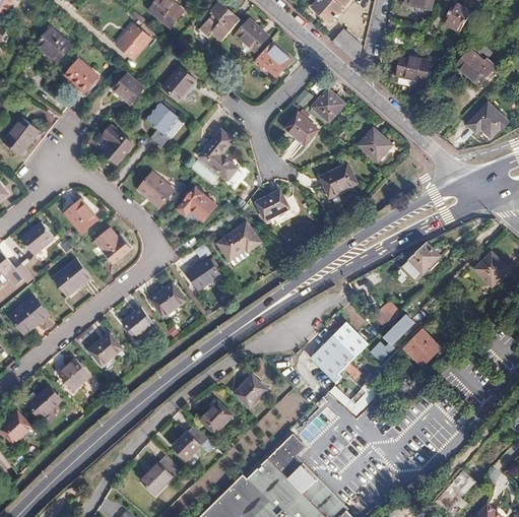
[(0,9),(6,12),(12,0),(0,0),(0,9)]
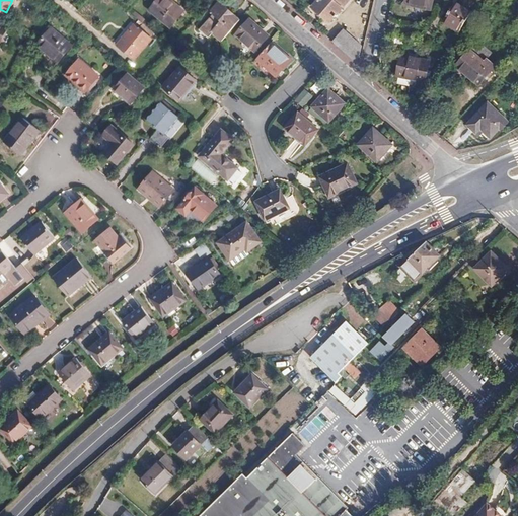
[(189,16),(169,0),(165,0),(154,13),(175,31),(189,16)]
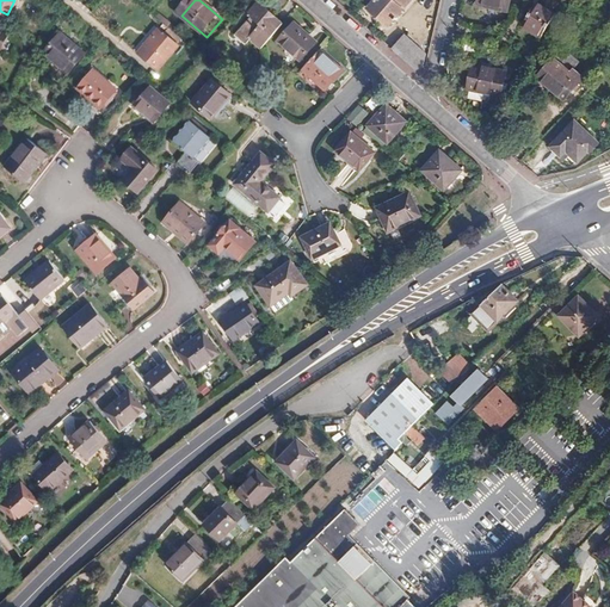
[(376,0),(368,10),(389,29),(413,0),(376,0)]
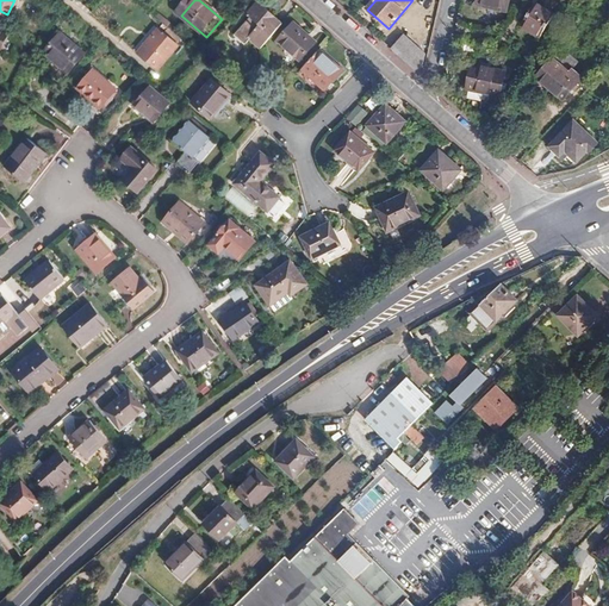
[(505,13),(508,0),(473,0),(472,6),(505,13)]
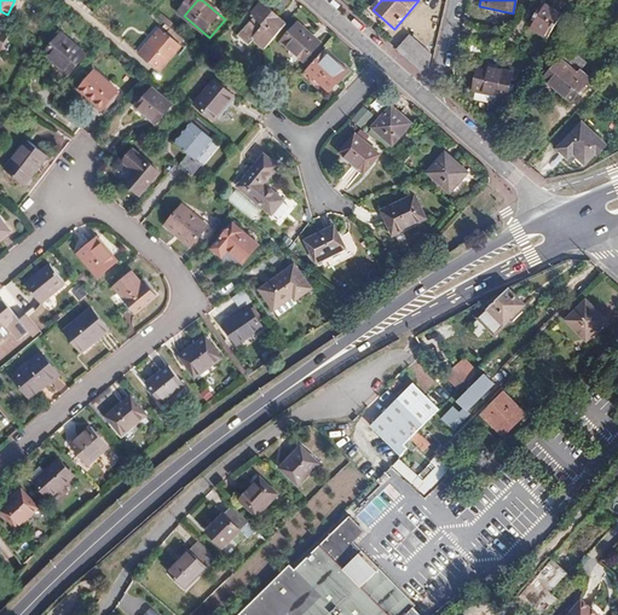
[(560,15),(541,3),(527,24),(546,36),(560,15)]
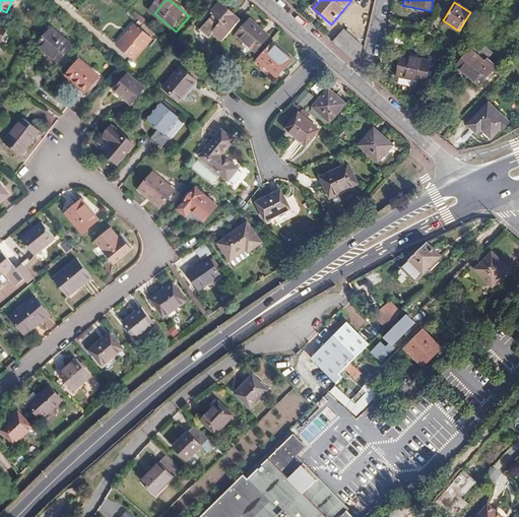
[(226,46),(245,27),(224,10),(215,19),(217,20),(202,38),(212,46),(217,41),(218,40),(226,46)]
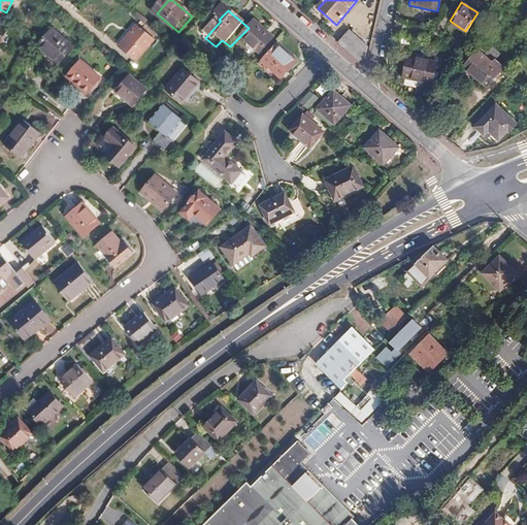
[(265,57),(278,42),(259,26),(245,39),(265,57)]
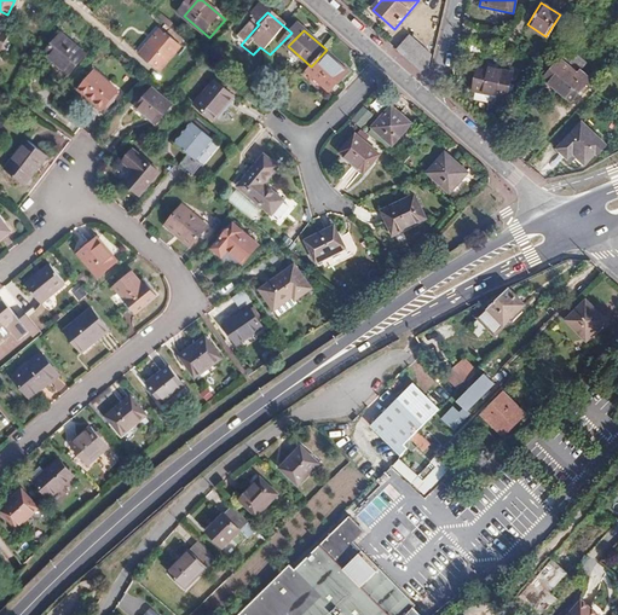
[(0,47),(4,50),(10,38),(0,32),(0,47)]
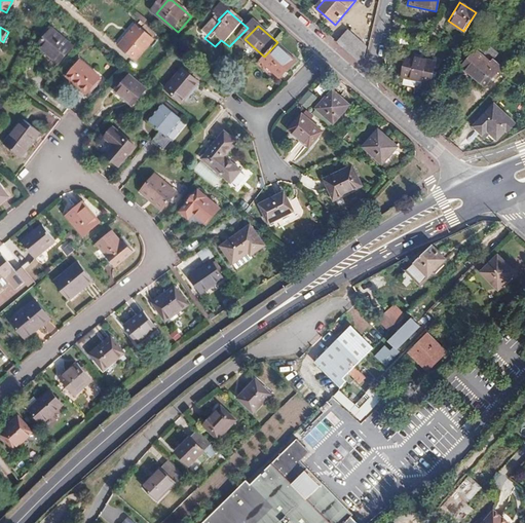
[(137,64),(155,43),(140,29),(121,49),(137,64)]
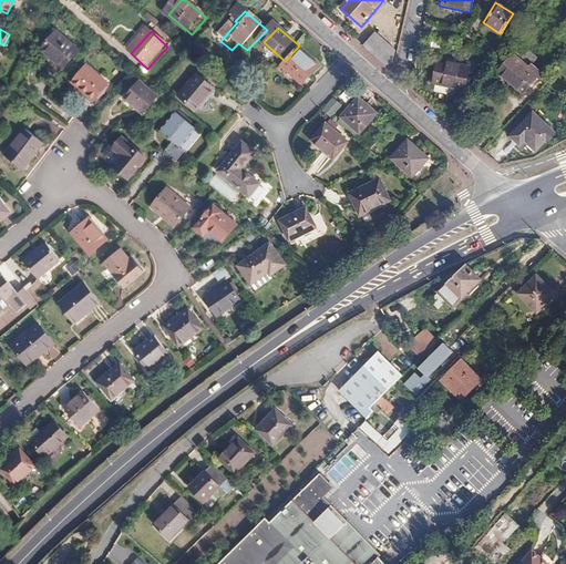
[(61,70),(78,52),(54,32),(39,51),(61,70)]
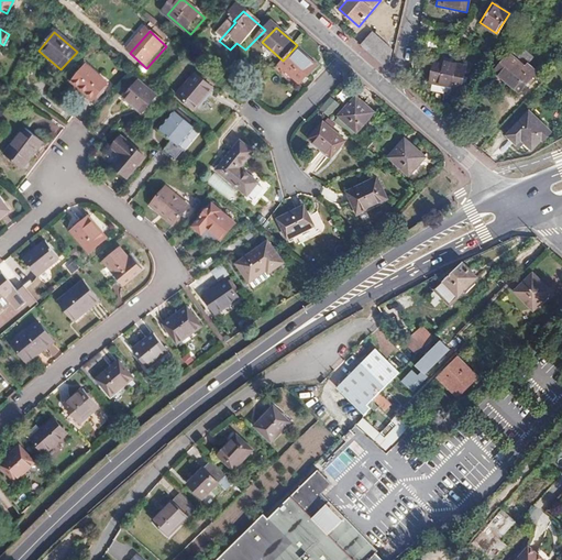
[(393,47),(373,32),(361,46),(385,67),(392,64),(393,47)]
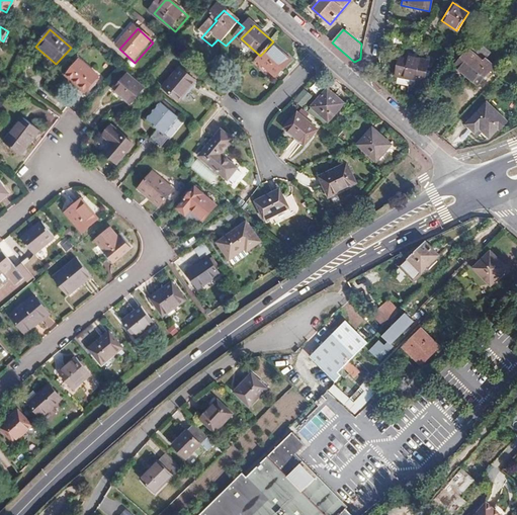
[(226,46),(218,39),(217,40),(225,48),(226,46)]
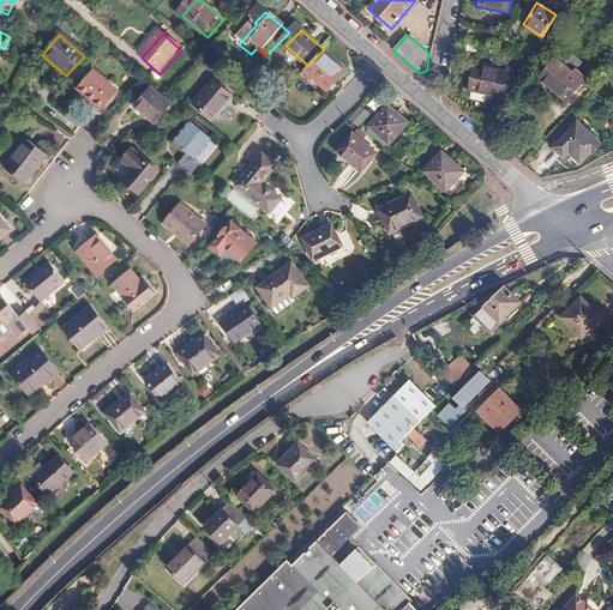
[(332,97),(350,77),(328,56),(310,77),(332,97)]
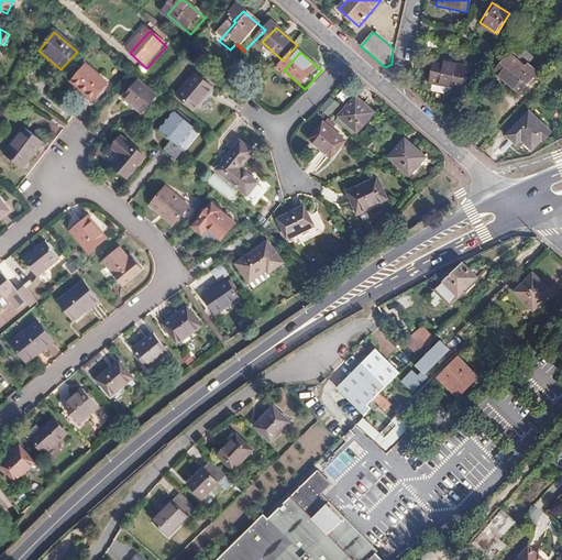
[(526,62),(522,65),(508,52),(493,69),(516,90),(535,69),(526,62)]
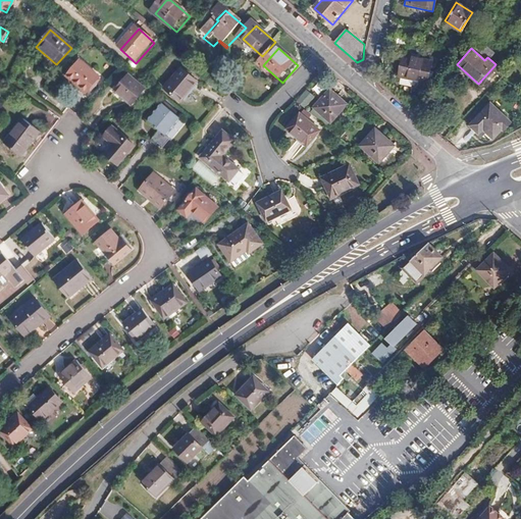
[(427,84),(433,62),(404,55),(399,76),(427,84)]
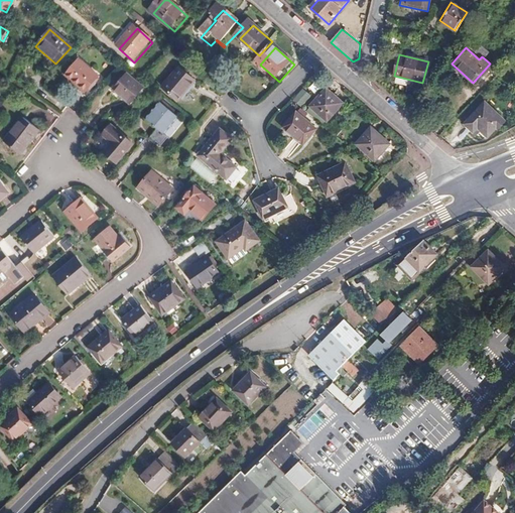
[(85,90),(98,75),(79,58),(66,74),(85,90)]
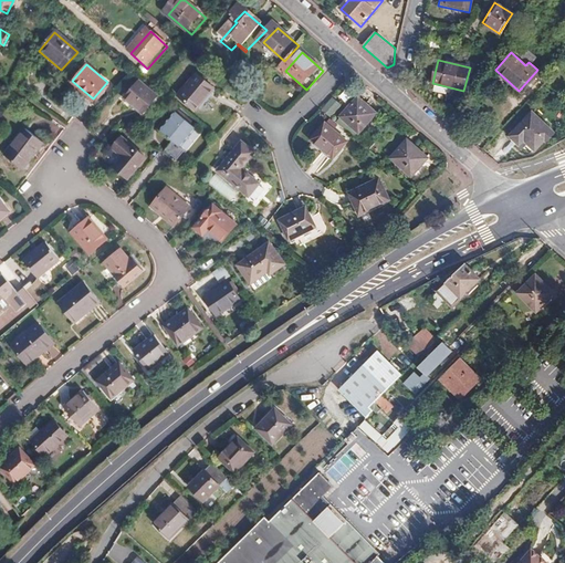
[(201,117),(220,96),(203,81),(185,102),(201,117)]
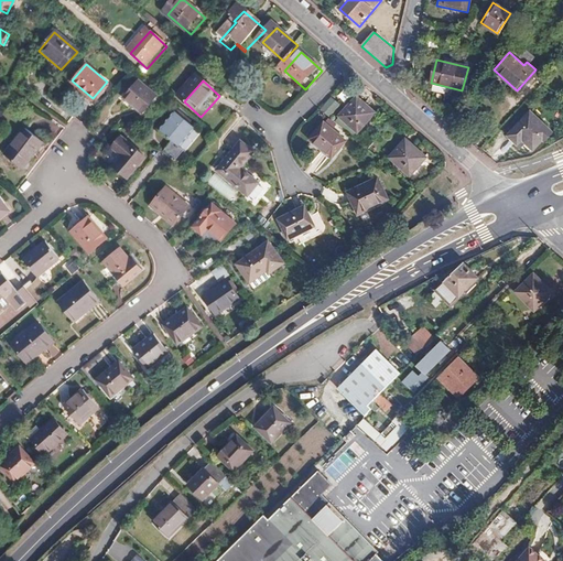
[(141,116),(155,98),(138,83),(122,100),(141,116)]
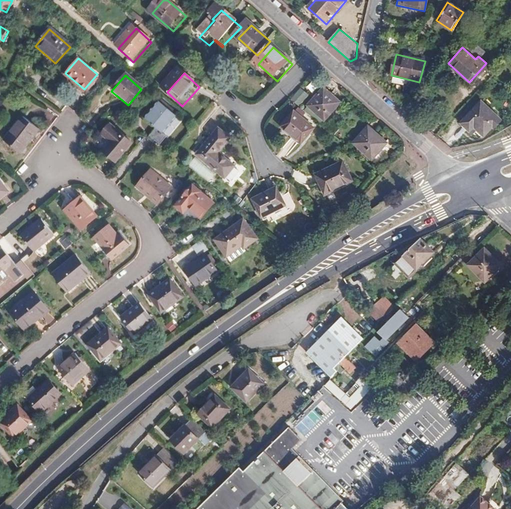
[(327,126),(343,108),(327,93),(311,111),(327,126)]
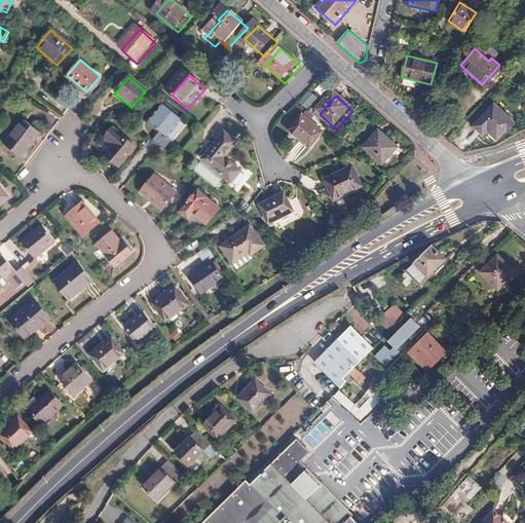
[(514,123),(493,105),(472,126),(481,135),(485,129),(495,139),(503,129),(505,132),(514,123)]
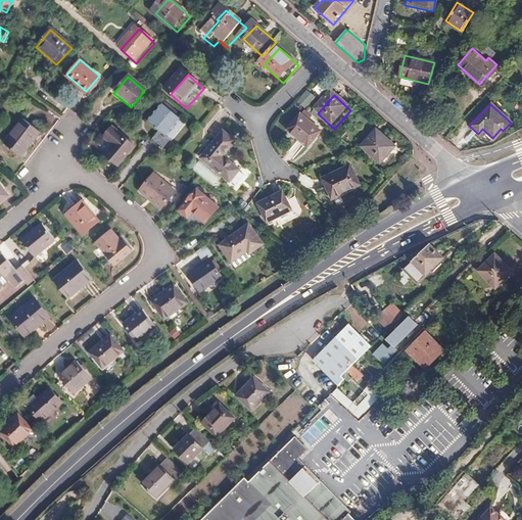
[(163,138),(178,121),(160,105),(145,123),(156,132),(148,142),(154,147),(158,143),(162,147),(168,141),(163,138)]
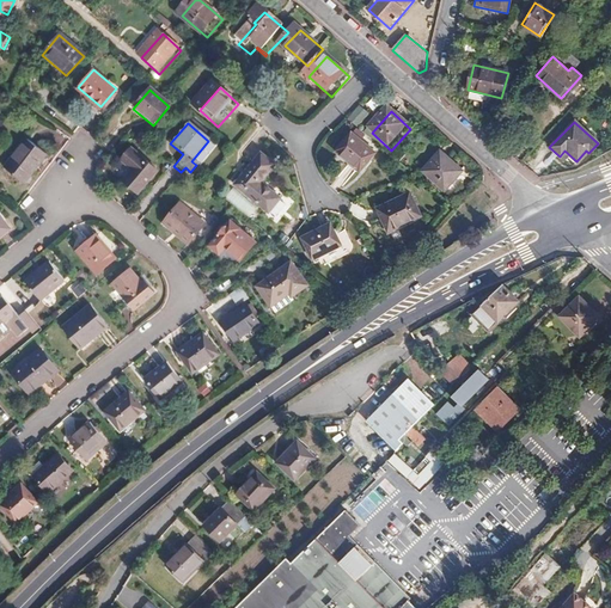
[(24,182),(47,153),(28,137),(5,167),(24,182)]
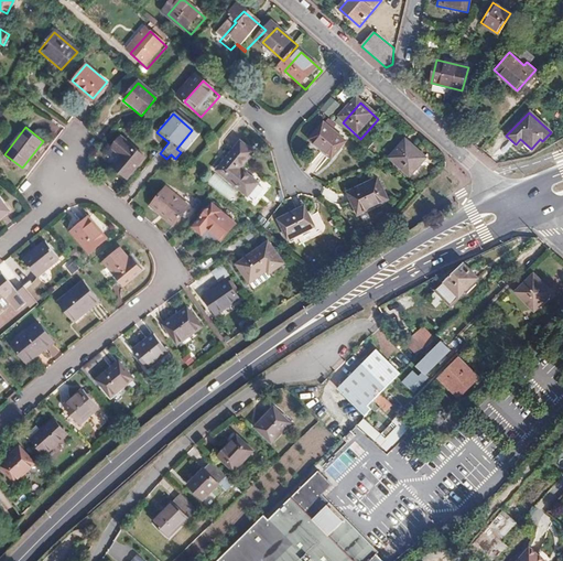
[(334,162),(347,147),(326,128),(312,143),(334,162)]
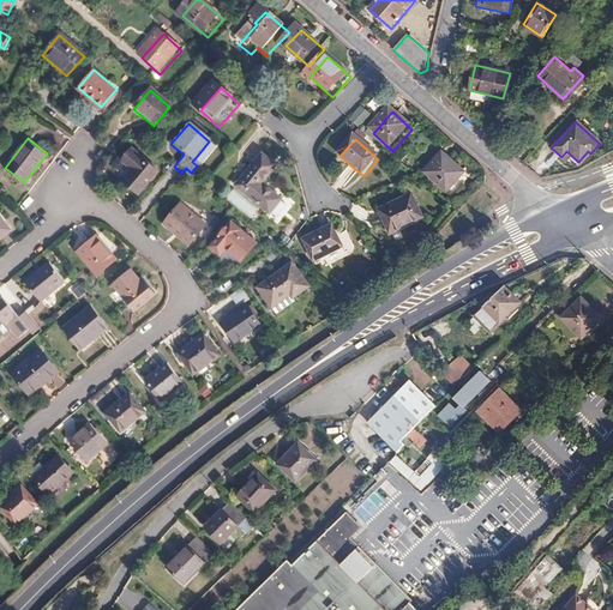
[(138,193),(158,170),(132,148),(121,159),(133,169),(124,181),(138,193)]
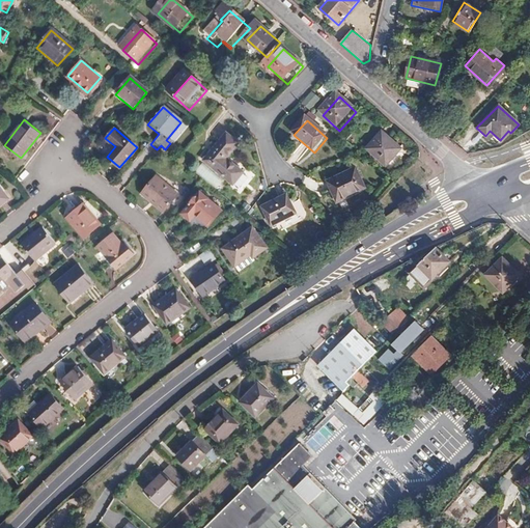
[(239,144),(225,134),(202,160),(230,186),(242,172),(226,158),(239,144)]
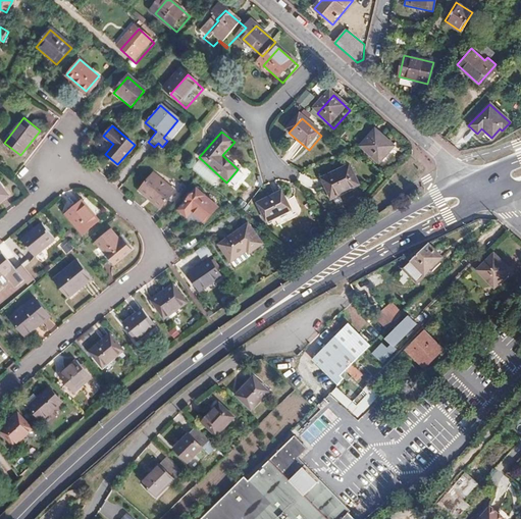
[(397,152),(378,137),(364,152),(382,167),(397,152)]
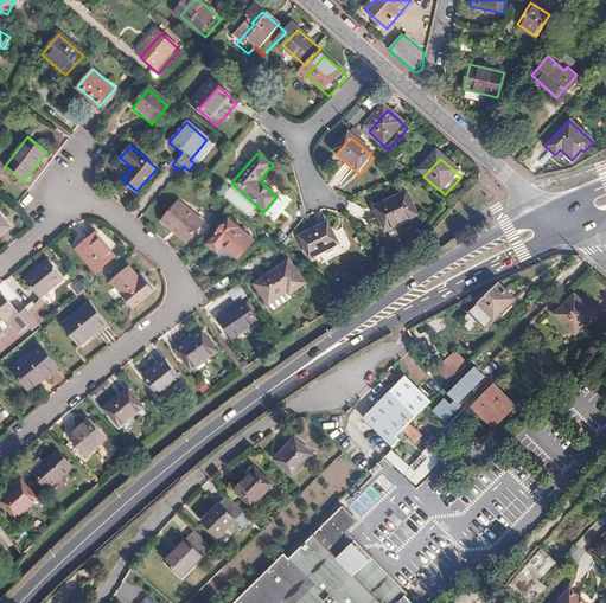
[(415,218),(403,196),(371,213),(384,236),(415,218)]
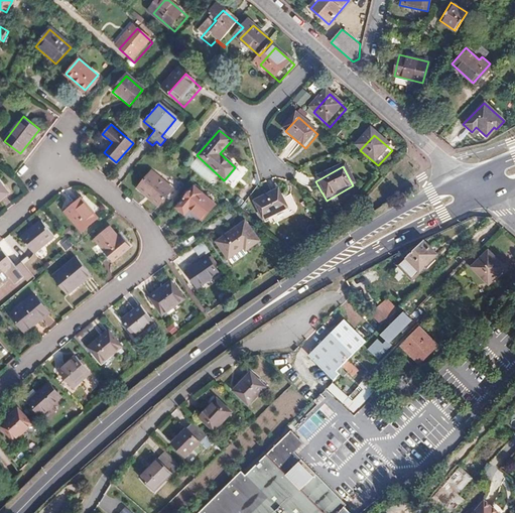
[(157,205),(172,186),(152,170),(137,187),(157,205)]
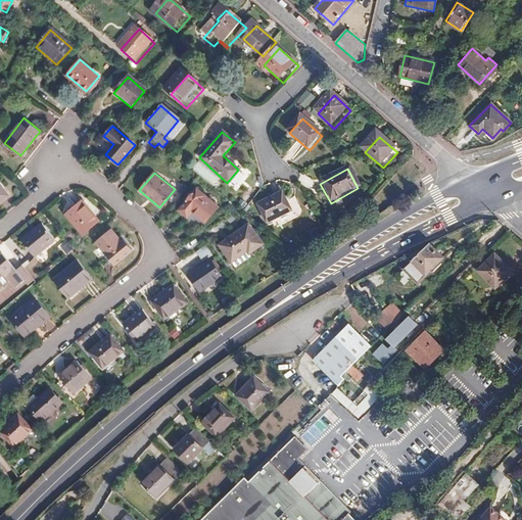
[(217,207),(194,188),(177,209),(186,218),(191,211),(203,223),(217,207)]
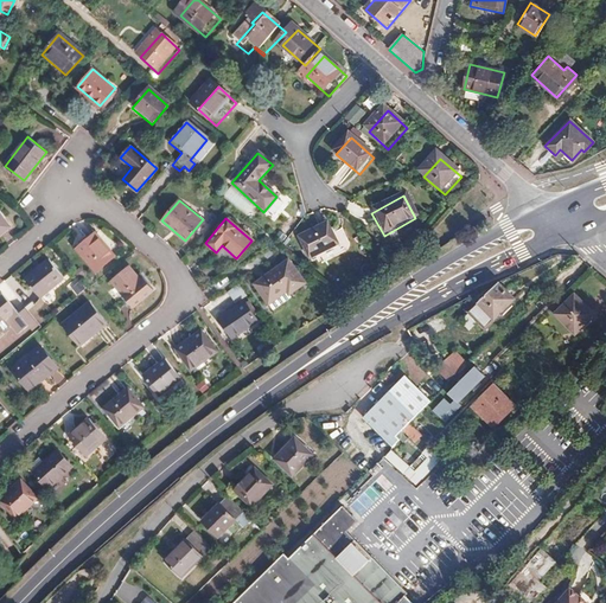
[(337,247),(329,225),(300,236),(308,257),(337,247)]
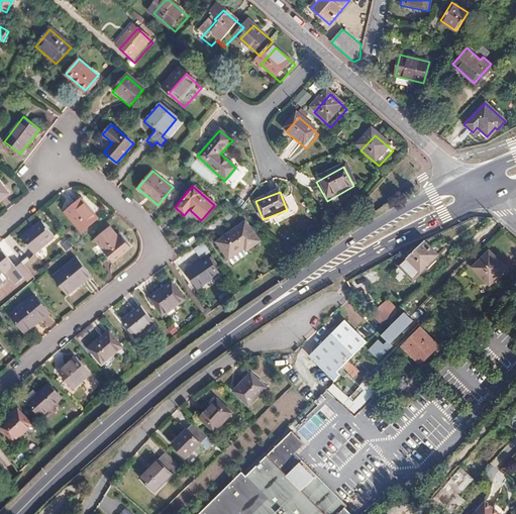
[(97,218),(80,198),(66,211),(83,231),(97,218)]
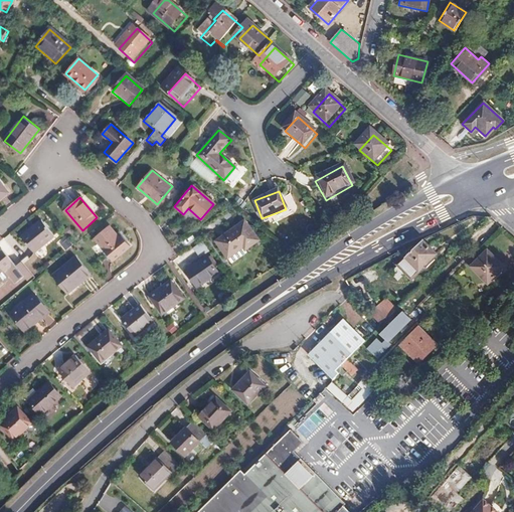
[(36,252),(56,235),(42,219),(22,236),(36,252)]
